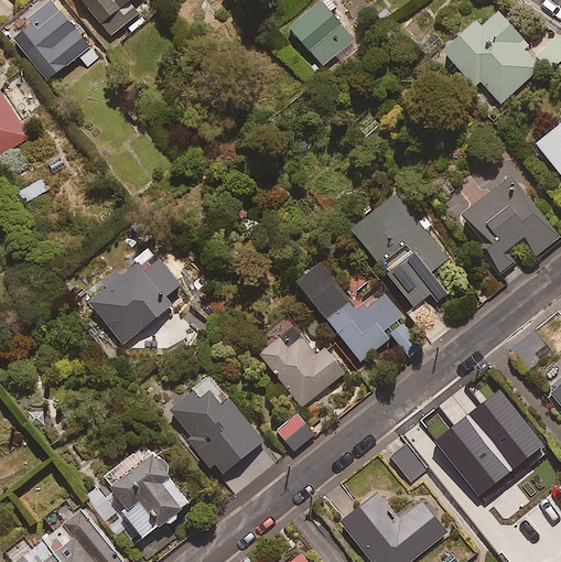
[(82,0),(109,35),(138,12),(129,1),(130,0),(82,0)]
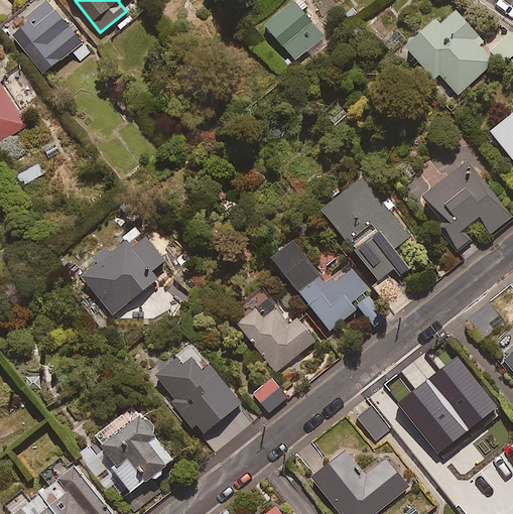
[(291,57),(319,32),(301,11),(306,7),(300,0),(290,0),(263,24),(291,57)]
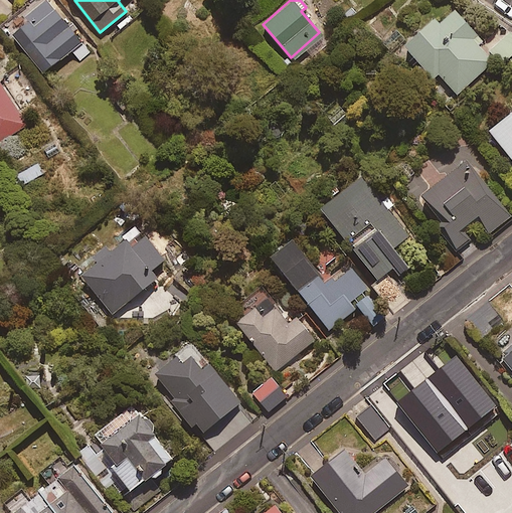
[(60,18),(46,1),(26,19),(27,21),(13,32),(46,70),(80,41),(73,34),(77,30),(64,15),(60,18)]
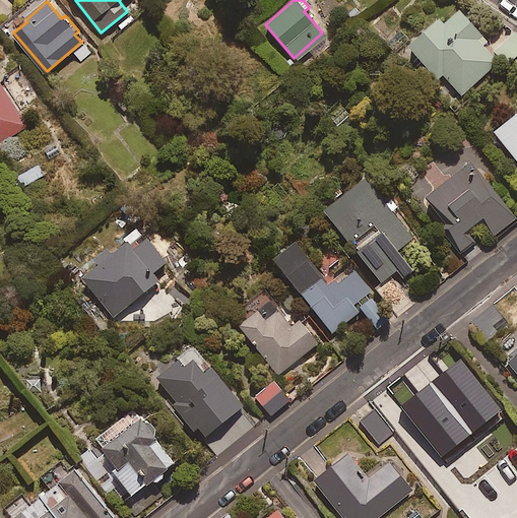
[(482,38),(455,8),(440,22),(437,19),(407,47),(434,76),(439,71),(457,91),(493,59),(477,42),(482,38)]
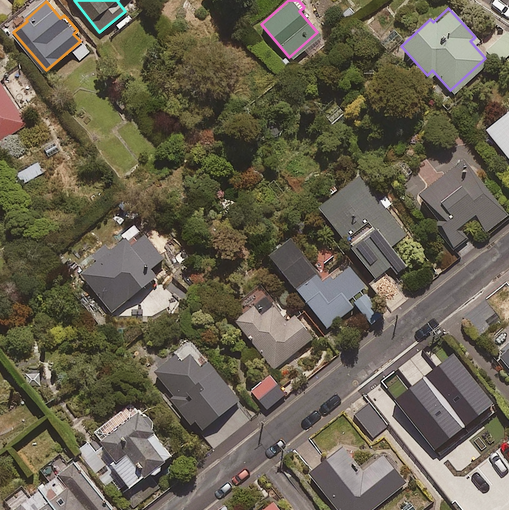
[(0,138),(24,121),(0,84),(0,138)]
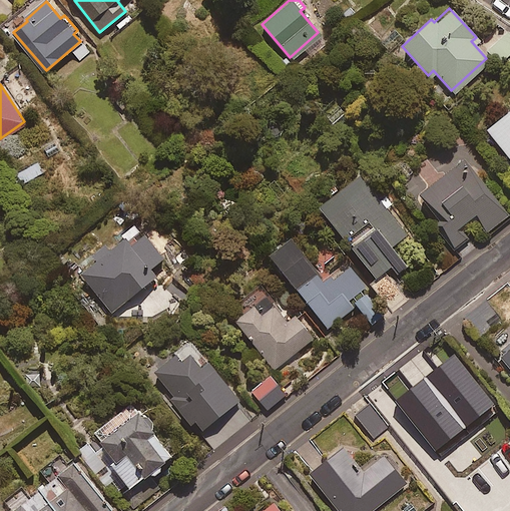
[(509,112),(486,131),(509,161),(509,112)]
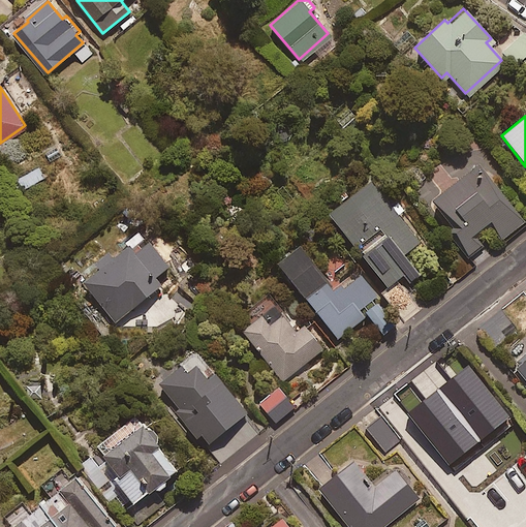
[(41,177),(36,167),(13,181),(19,190),(41,177)]
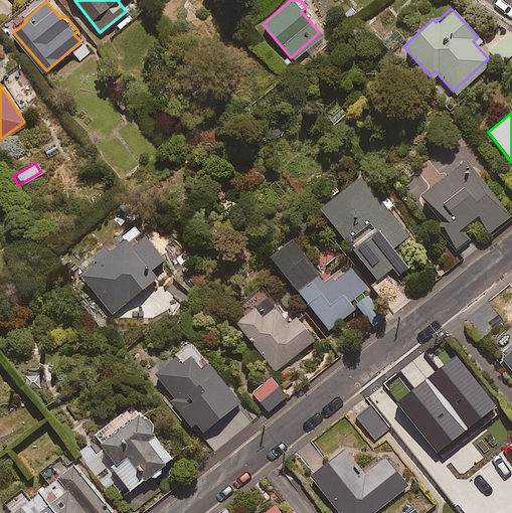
[(510,217),(467,163),(421,200),(445,229),(441,232),(456,250),(470,239),(463,230),(477,219),(489,234),(510,217)]
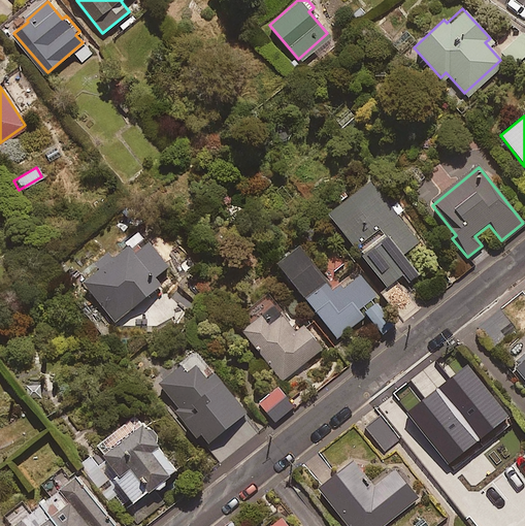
[(395,198),(388,204),(370,182),(330,215),(357,248),(375,233),(384,242),(364,258),(388,287),(402,275),(408,283),(419,274),(401,253),(417,241),(397,216),(404,210),(395,198)]
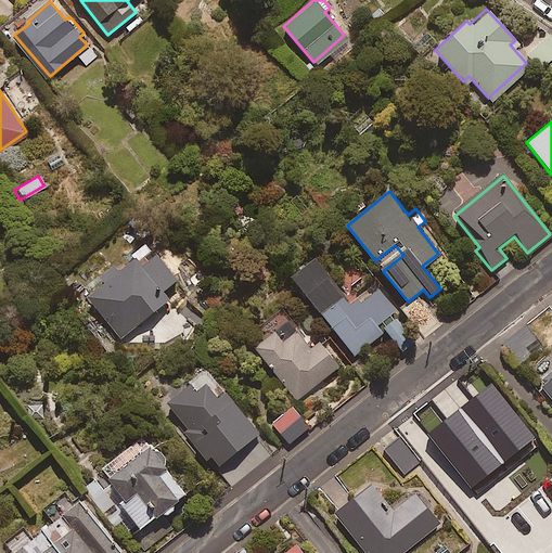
[(144,271),(139,264),(119,278),(114,270),(101,280),(106,286),(89,299),(118,341),(171,301),(165,292),(178,283),(161,259),(144,271)]
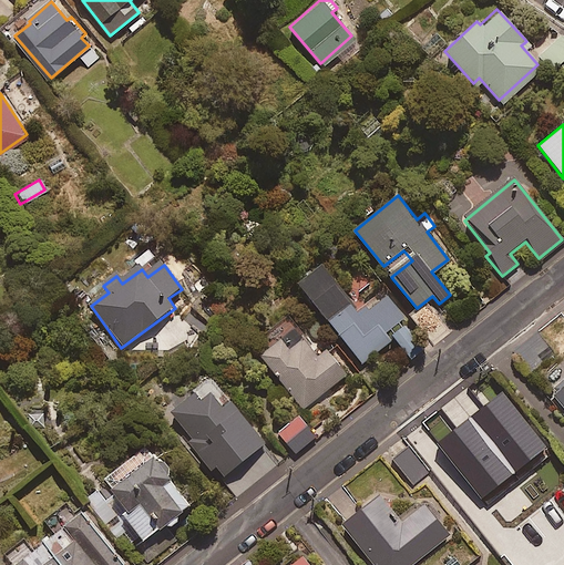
[(356,307),(325,267),(301,286),(362,362),(391,340),(385,332),(403,317),(380,288),(356,307)]
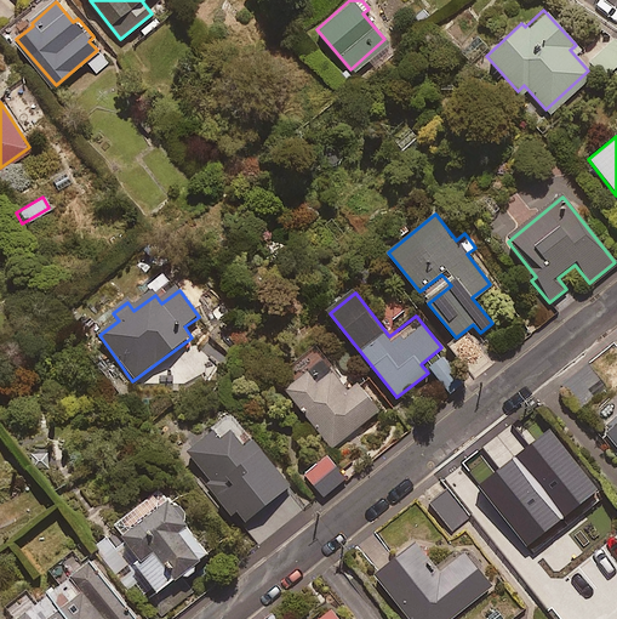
[(446,356),(430,368),(450,393),(466,381),(446,356)]
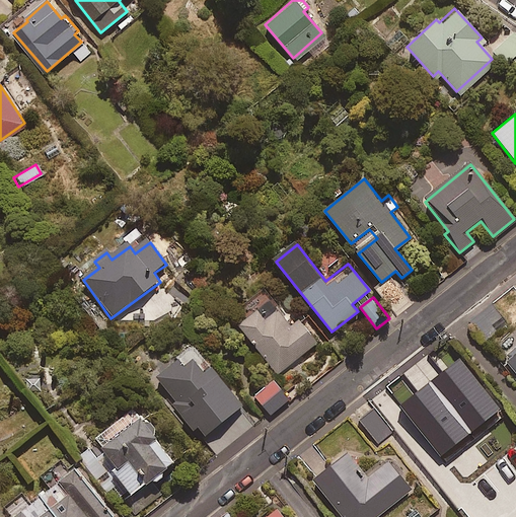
[(286,318),(273,301),(239,326),(276,373),(316,342),(294,312),(286,318)]
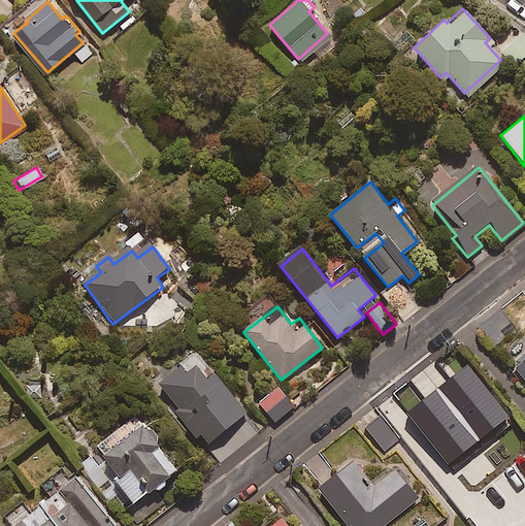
[(517,369),(514,371),(524,384),(524,355),(523,354),(512,364),(517,369)]
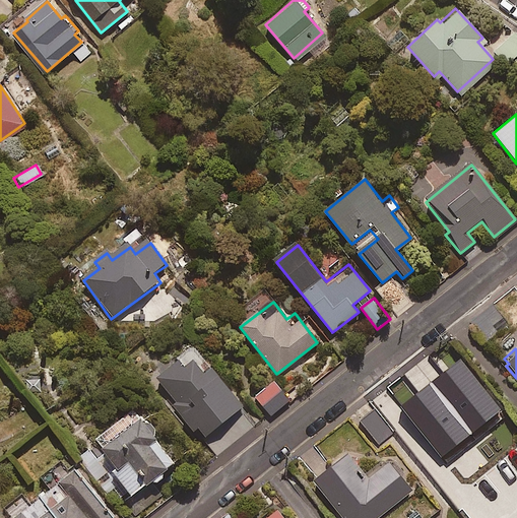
[(175,404),(172,406),(184,423),(187,422),(195,434),(201,430),(206,438),(244,411),(212,369),(203,376),(194,363),(186,368),(181,361),(155,378),(175,404)]
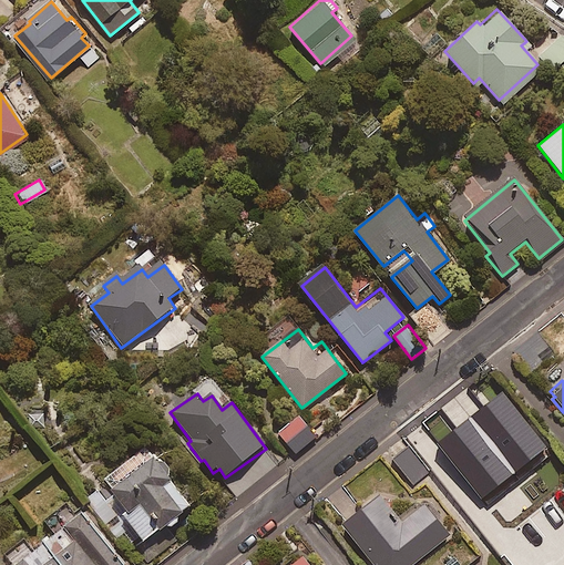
[(296,415),(276,432),(293,452),(313,435),(296,415)]
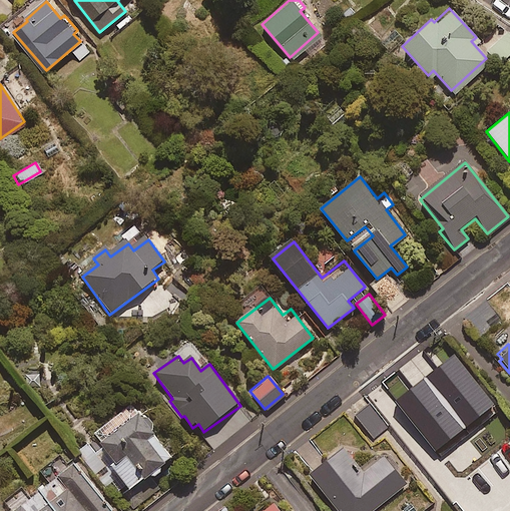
[(459,393),(449,400),(446,396),(400,431),(438,481),(502,432),(476,399),(468,405),(459,393)]
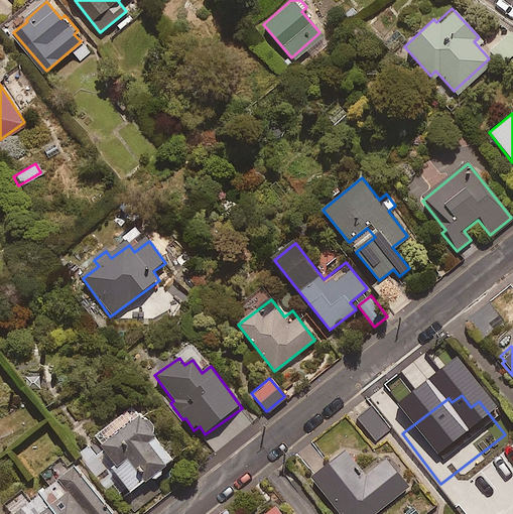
[(162,473),(175,464),(156,437),(159,435),(146,416),(143,418),(133,404),(93,433),(104,448),(101,451),(132,495),(153,480),(156,483),(165,476),(162,473)]
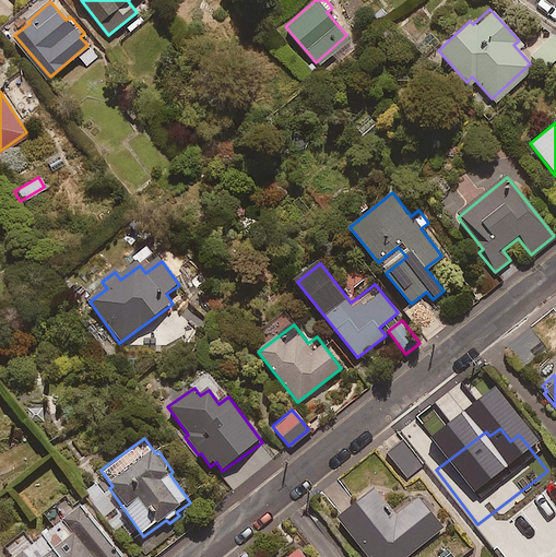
[(418,464),(401,441),(386,452),(403,475),(418,464)]
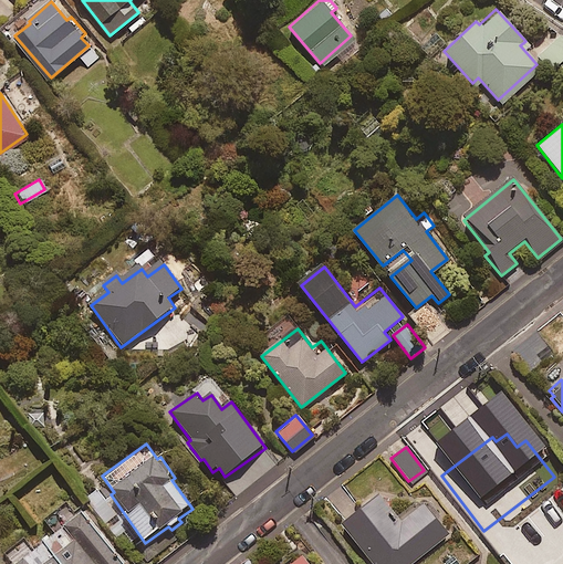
[(399,522),(377,493),(342,521),(374,563),(402,563),(446,530),(424,502),(399,522)]
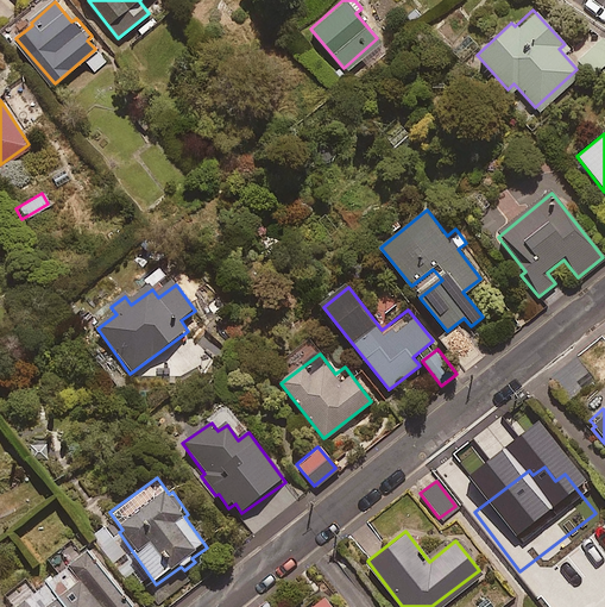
[(131,606),(89,551),(14,606),(131,606)]
